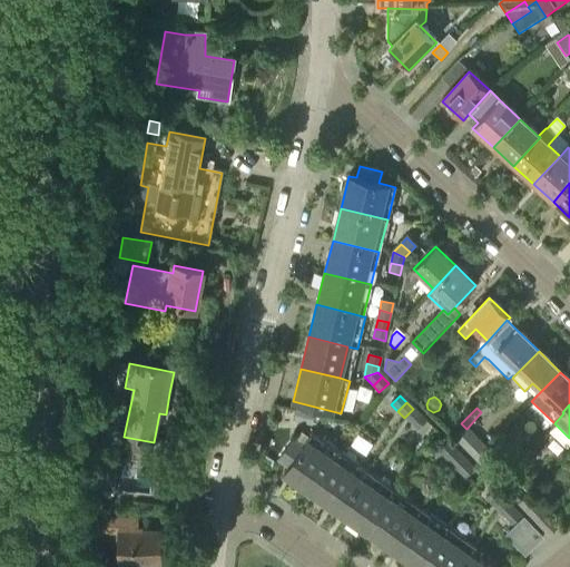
[(404,418),(411,424),(420,416),(413,409),(404,418)]
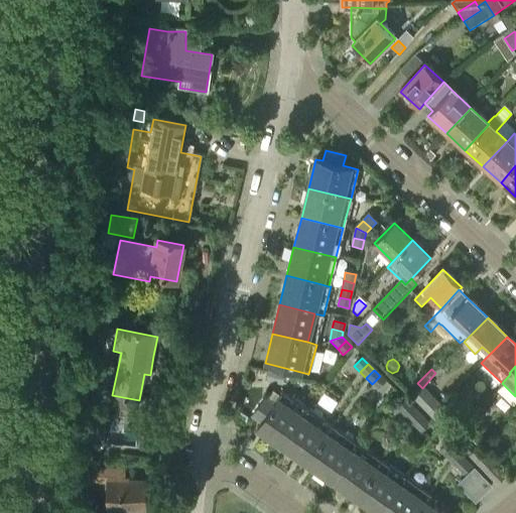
[(283,377),(270,374),(268,383),(281,386),(283,377)]
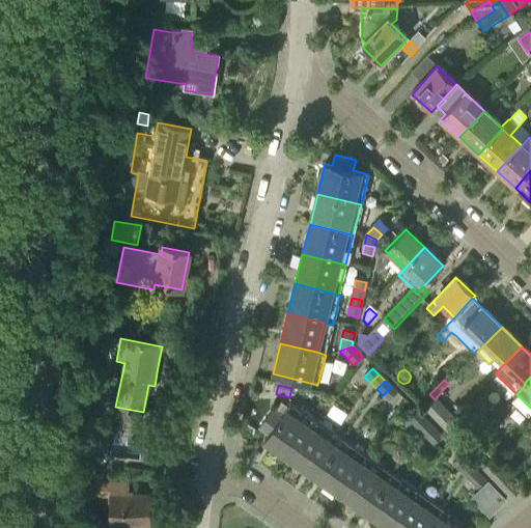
[(397,393),(391,387),(383,395),(389,401),(397,393)]
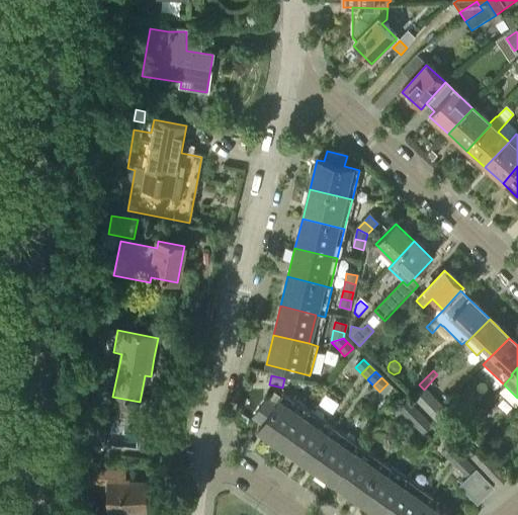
[(448,415),(423,390),(413,399),(438,424),(448,415)]
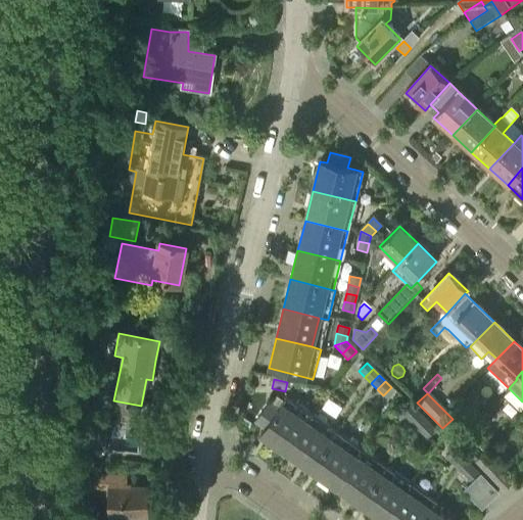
[(259,434),(285,452),(306,422),(281,405),(277,411),(268,405),(255,422),(265,428),(259,434)]
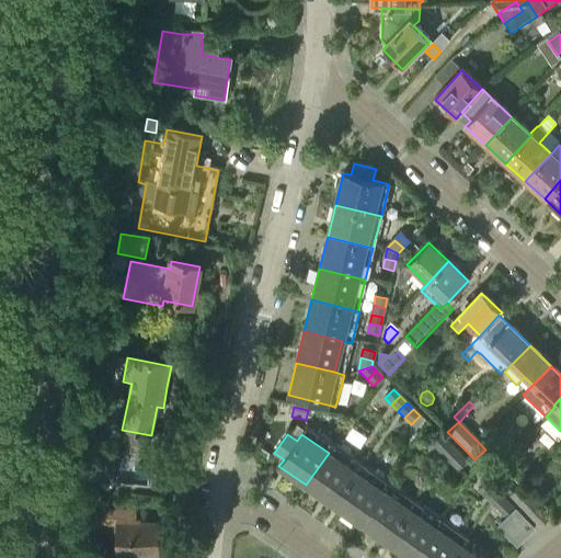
[(432,445),(438,452),(447,443),(441,436),(432,445)]
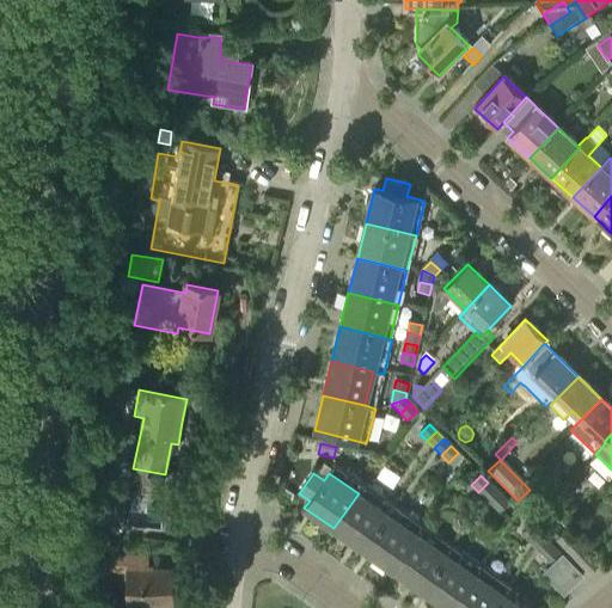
[(495,490),(488,483),(478,492),(485,499),(495,490)]
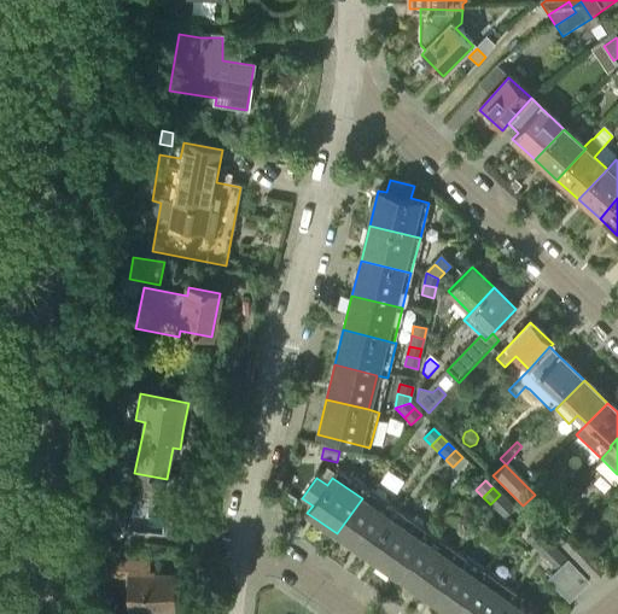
[(490,504),(497,512),(507,502),(500,495),(490,504)]
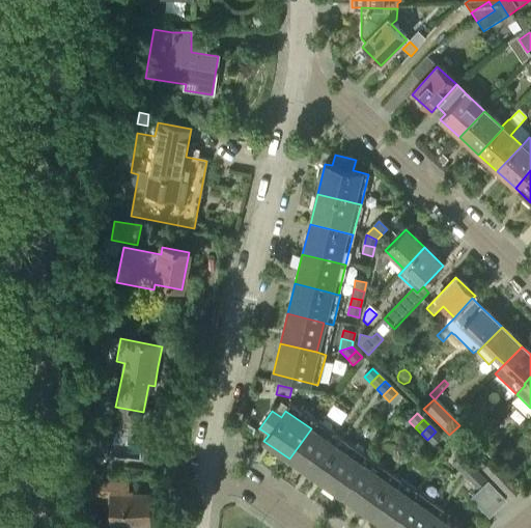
[(458,433),(451,440),(462,449),(469,442),(474,437),(465,426),(458,433)]
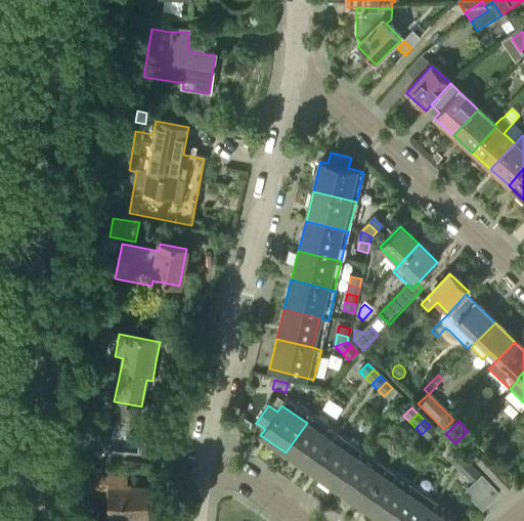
[(286,452),(310,470),(332,440),(307,423),(286,452)]
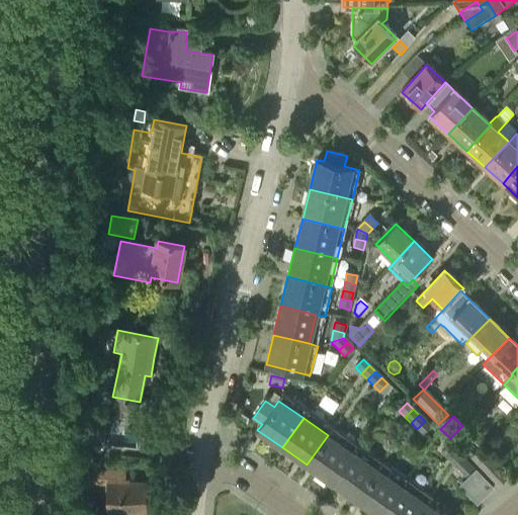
[(431,427),(425,421),(417,429),(423,435),(431,427)]
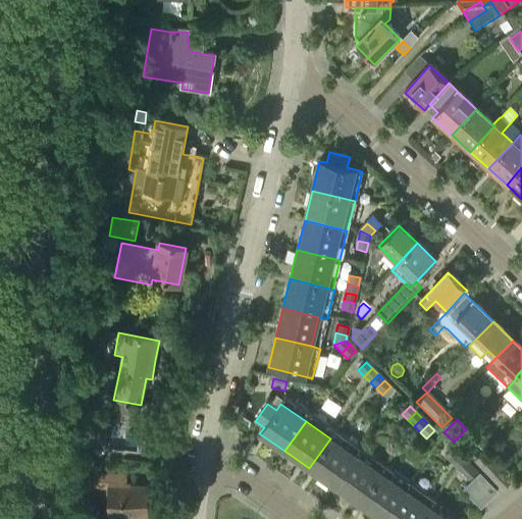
[(461,434),(454,442),(460,448),(467,440),(461,434)]
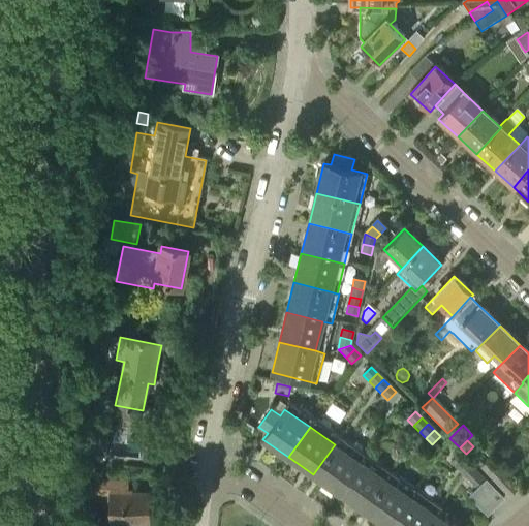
[(313,474),(339,492),(360,462),(335,444),(313,474)]
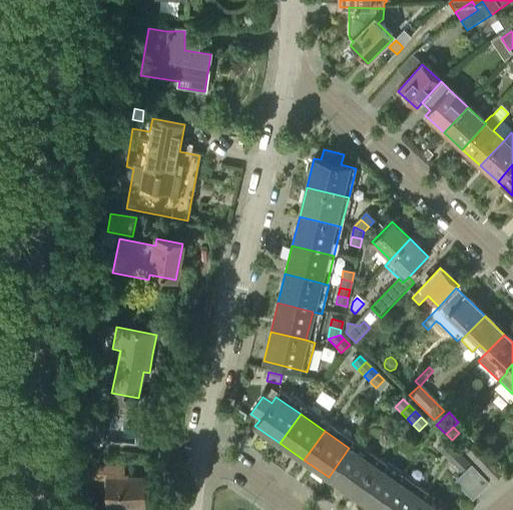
[(101,449),(102,438),(89,434),(88,446),(101,449)]
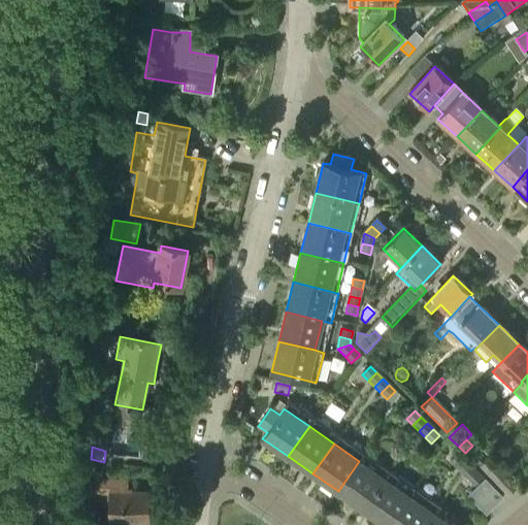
[(338,491),(363,509),(389,471),(364,454),(359,461),(338,491)]
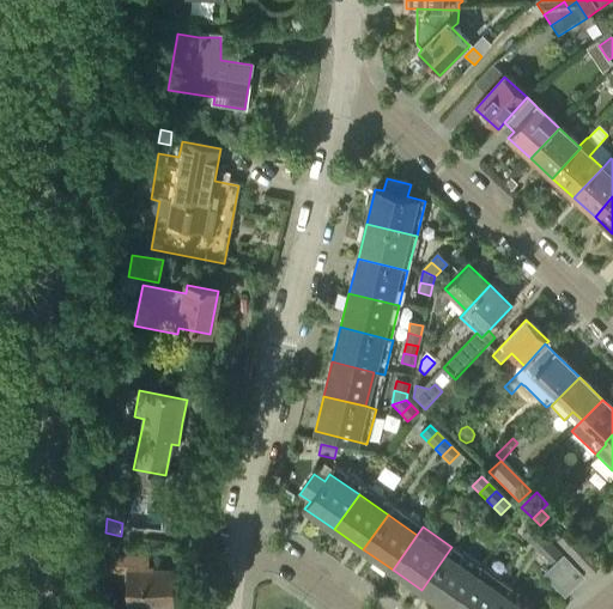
[(529,543),(539,535),(532,528),(522,536),(529,543)]
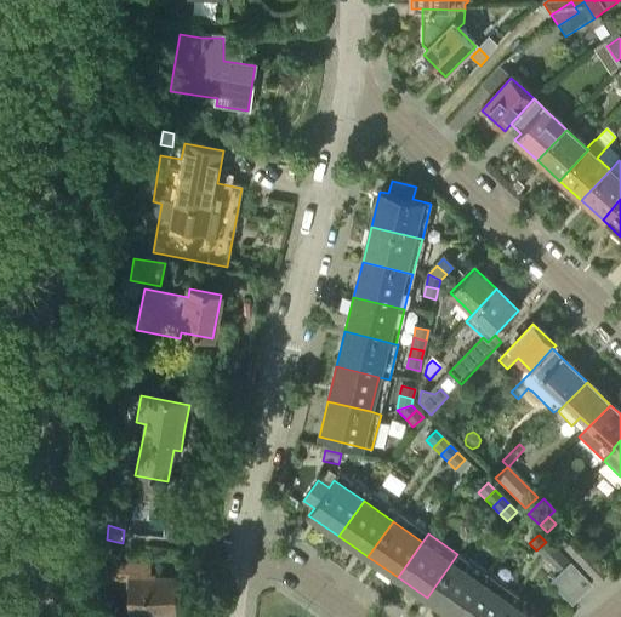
[(575,538),(564,549),(598,584),(608,575),(575,538)]
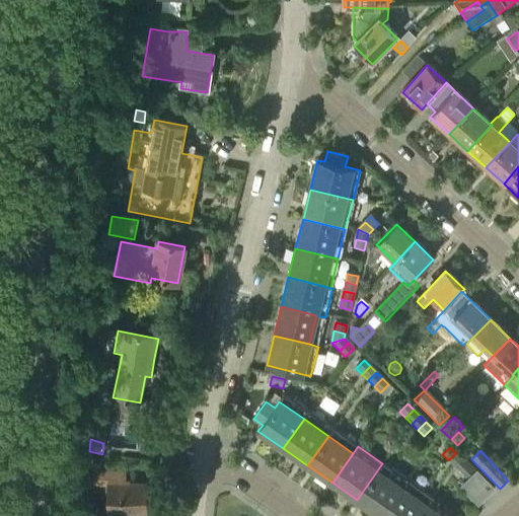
[(454,466),(462,459),(456,453),(448,460),(454,466)]
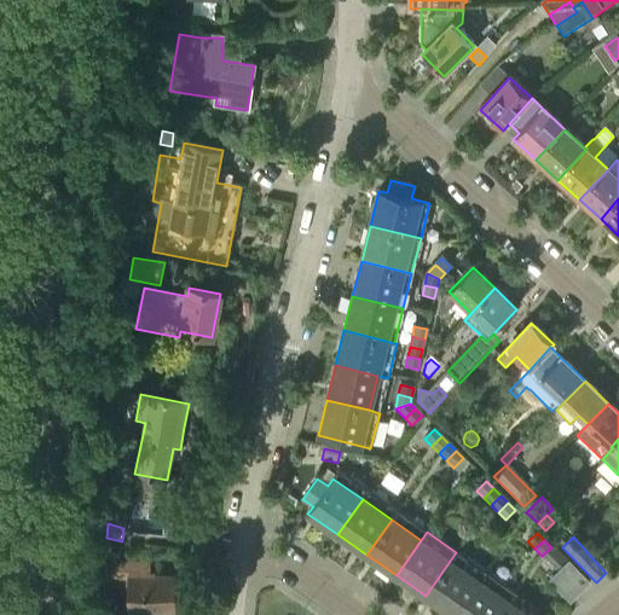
[(542,556),(548,563),(557,555),(551,547),(542,556)]
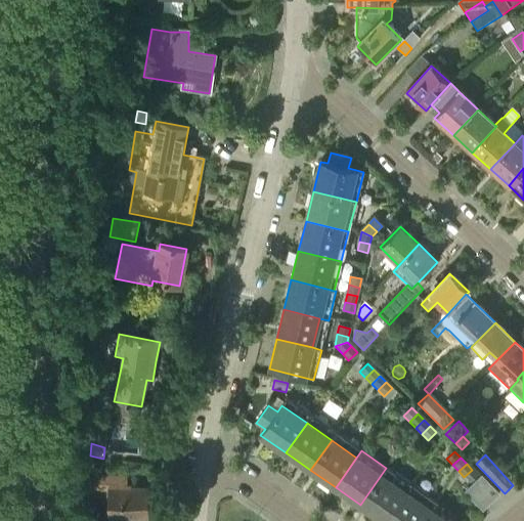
[(411,485),(386,468),(360,505),(382,520),(386,520),(411,485)]
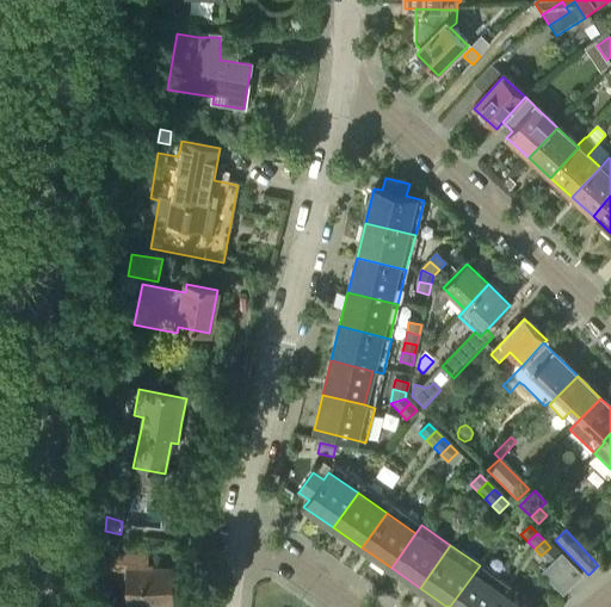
[(557,553),(550,547),(541,556),(548,564),(557,553)]
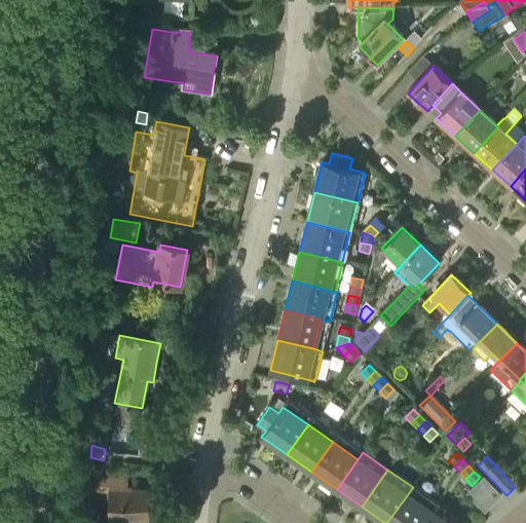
[(96,480),(96,494),(109,493),(110,519),(148,519),(148,491),(128,491),(127,479),(96,480)]
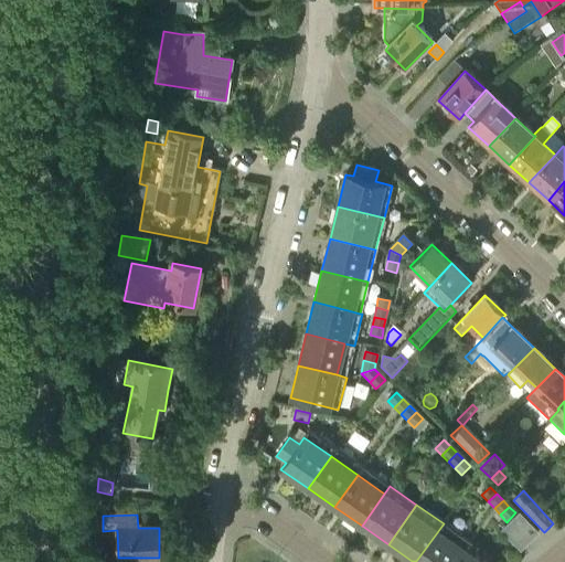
[(519,516),(510,525),(529,543),(537,534),(519,516)]
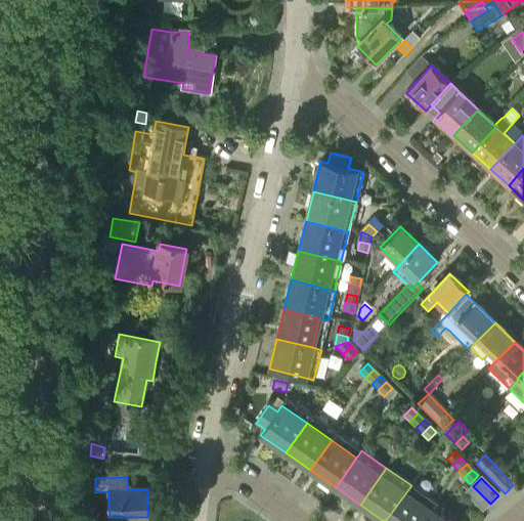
[(436,503),(411,485),(386,520),(423,520),(431,510),(432,510),(436,503)]
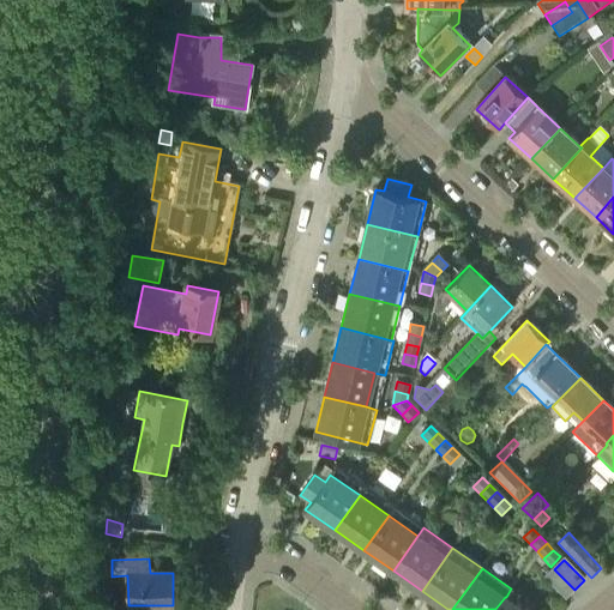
[(565,599),(575,590),(554,569),(545,579),(565,599)]
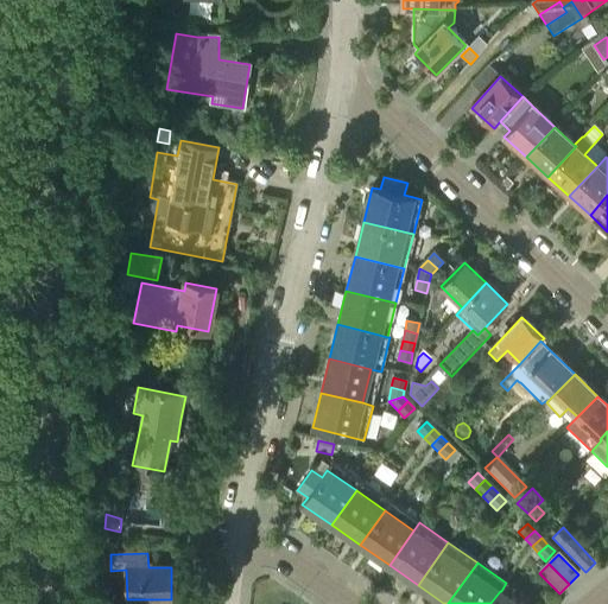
[(519,603),(501,591),(500,591),(491,603),(519,603)]
